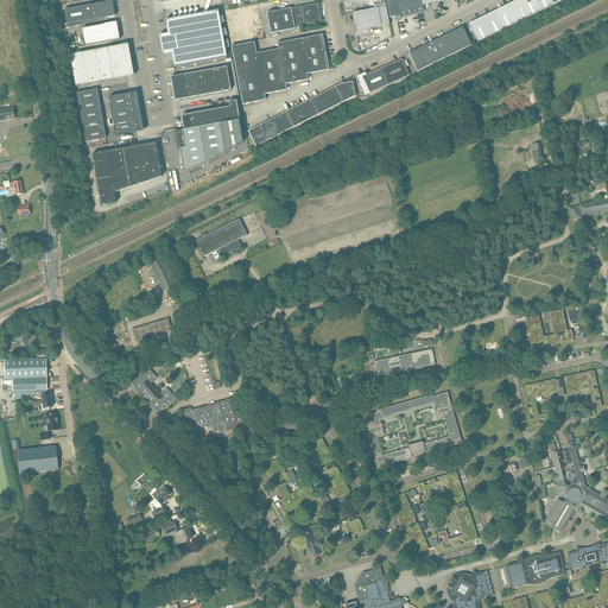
[(420,0),(386,0),(390,18),(396,17),(397,21),(399,20),(400,18),(400,16),(423,12),(420,0)]
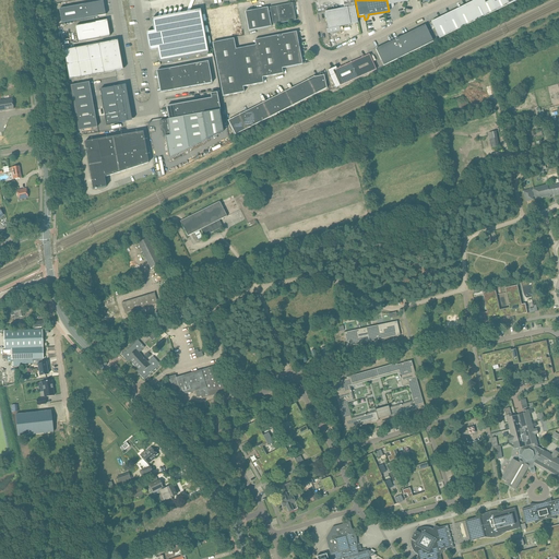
[(387,0),(389,11),(390,11),(389,8),(391,7),(391,4),(409,1),(408,0),(387,0)]
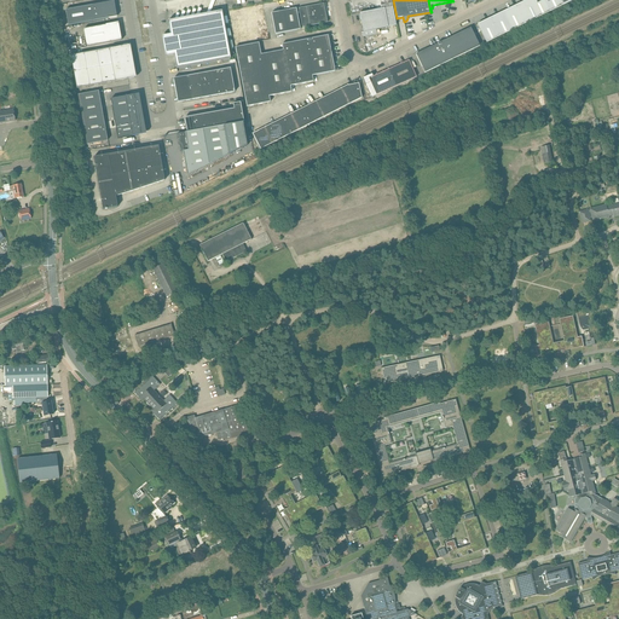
[(528,0),(527,0),(516,6),(525,24),(538,18),(528,0)]
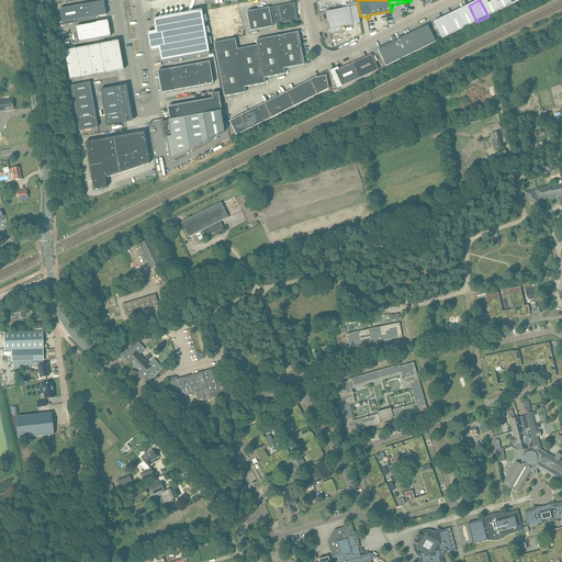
[(494,0),(480,0),(489,17),(499,11),(494,0)]
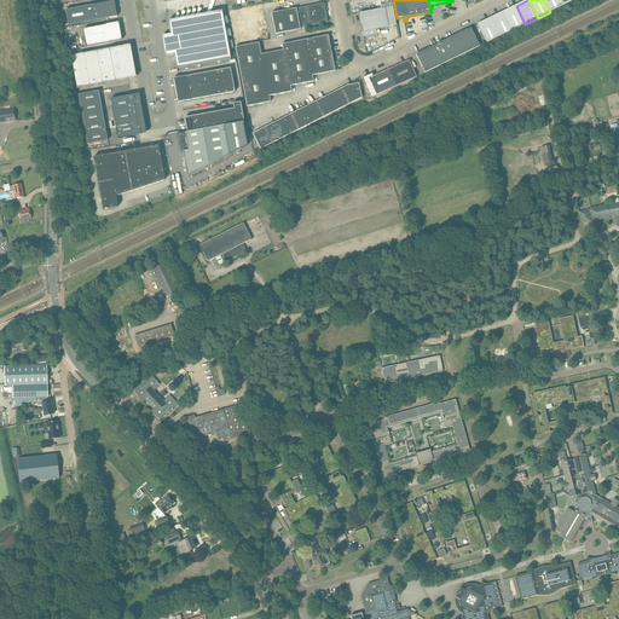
[(544,0),(550,12),(563,5),(560,0),(544,0)]
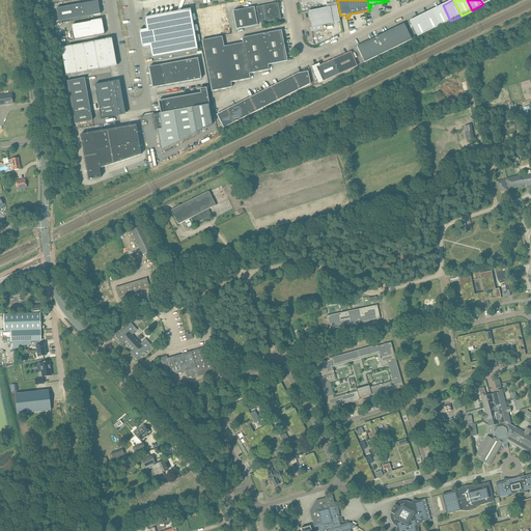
[(56,8),(58,22),(101,15),(98,1),(56,8)]
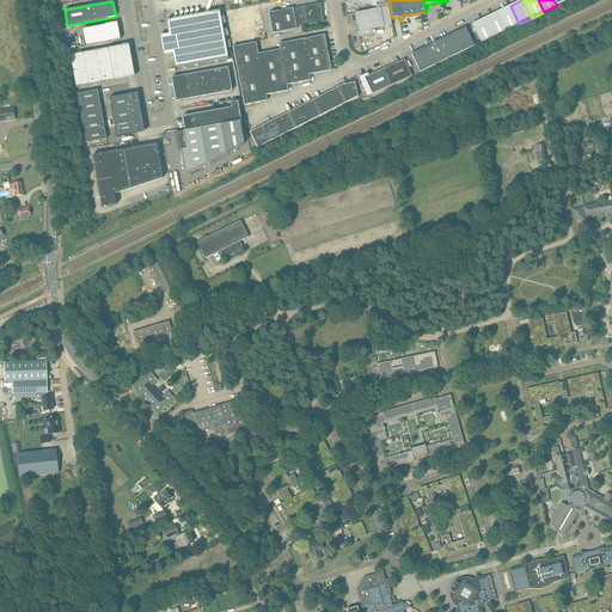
[(320,4),(295,8),(299,26),(324,22),(320,4)]
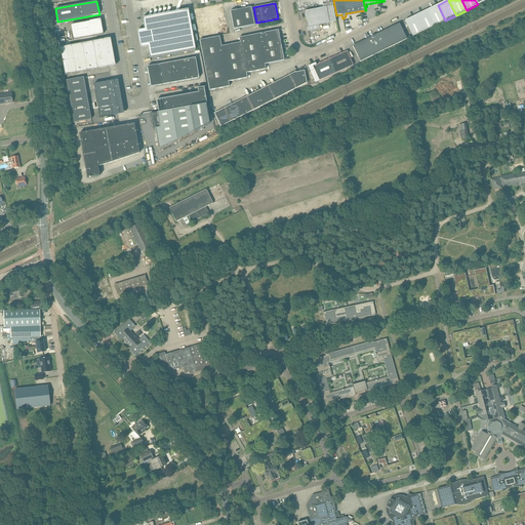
[(438,5),(427,10),(435,26),(445,21),(438,5)]
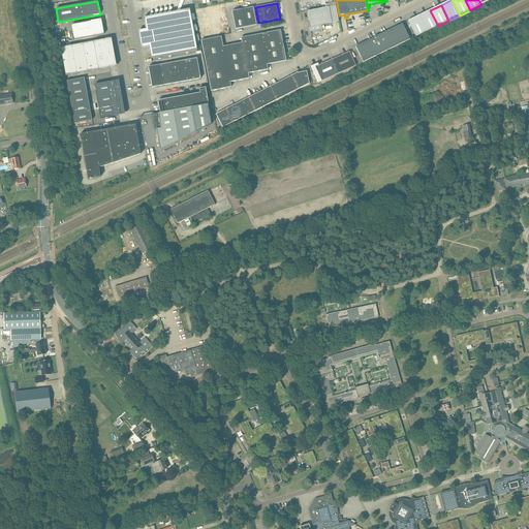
[(219,6),(213,6),(215,24),(227,23),(224,7),(219,7),(219,6)]
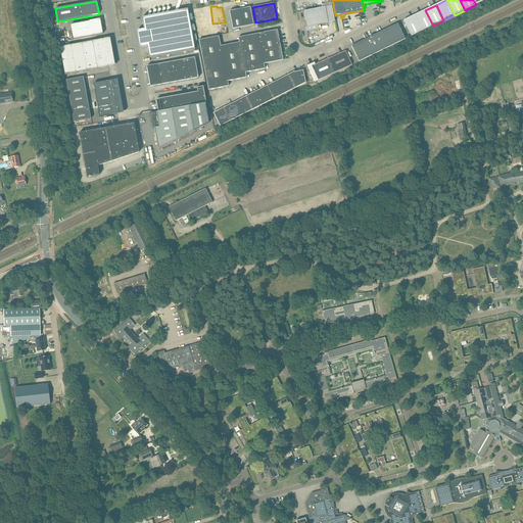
[(322,8),(304,11),(307,27),(305,28),(306,32),(319,29),(318,25),(335,21),(332,6),(322,8)]
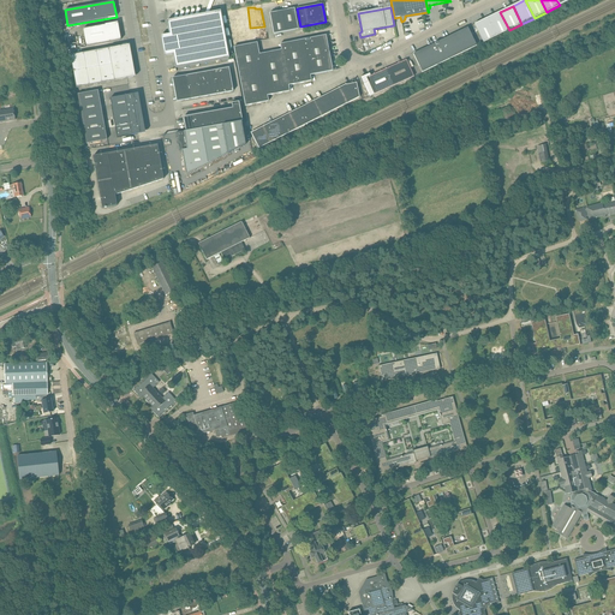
[(294,9),(270,13),(274,34),(298,29),(294,9)]
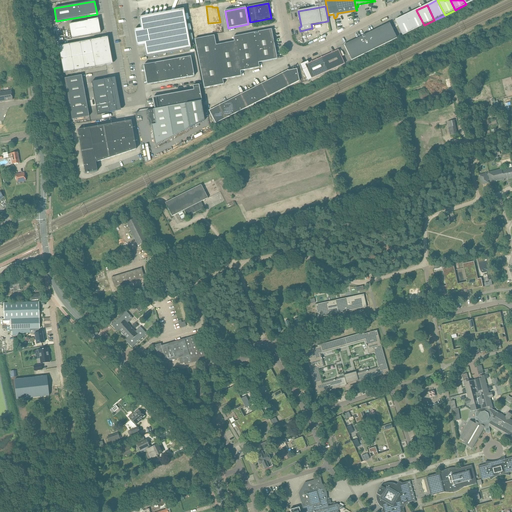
[(166,13),(165,13),(165,15),(161,14),(160,16),(157,15),(156,17),(152,15),(151,17),(148,16),(147,18),(144,17),(139,18),(141,29),(134,30),(137,47),(144,46),(146,57),(191,49),(183,10),(179,11),(178,13),(175,11),(174,11),(173,13),(170,12),(169,14),(166,13)]
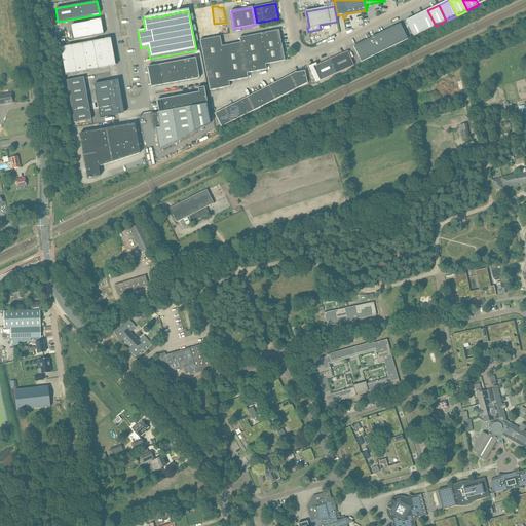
[(427,10),(417,15),(424,31),(436,26),(427,10)]
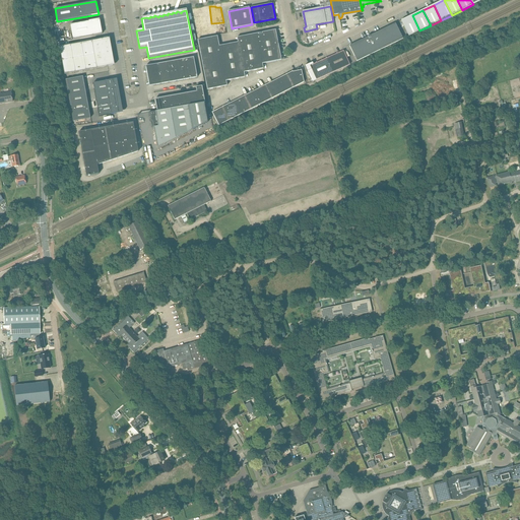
[(401,20),(408,36),(419,30),(412,15),(402,20),(401,20)]
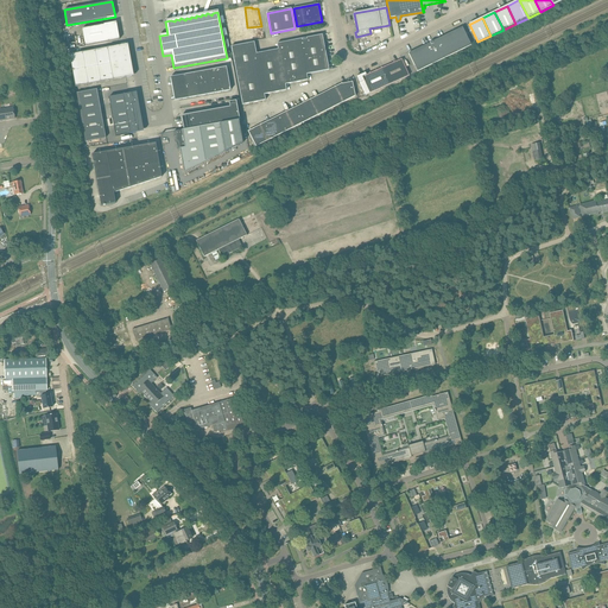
[(119,39),(115,23),(82,29),(86,46),(119,39)]
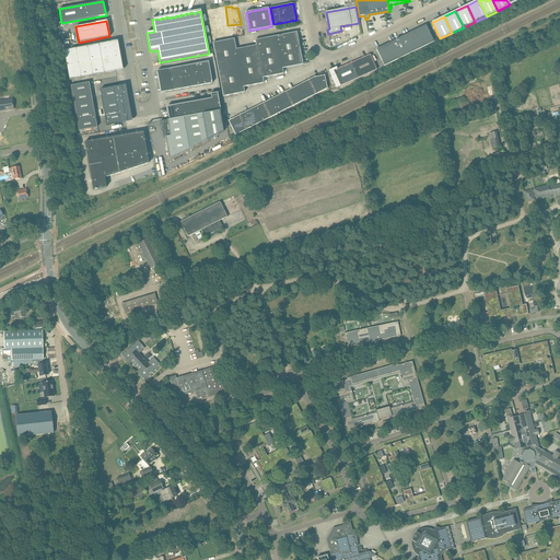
[(396,39),(376,49),(377,51),(384,66),(434,42),(426,25),(398,38),(396,39)]
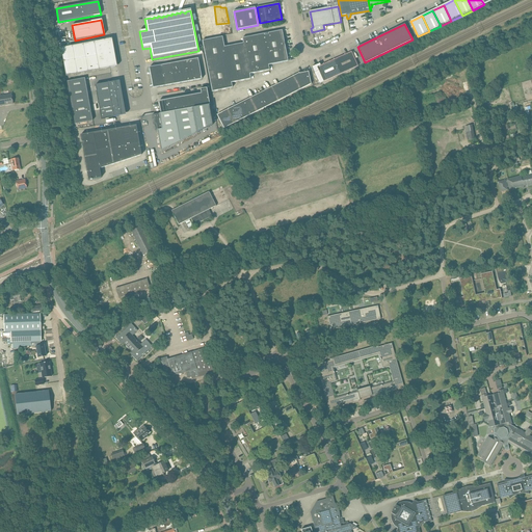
[(282,31),(262,34),(266,53),(268,64),(288,61),(282,31)]
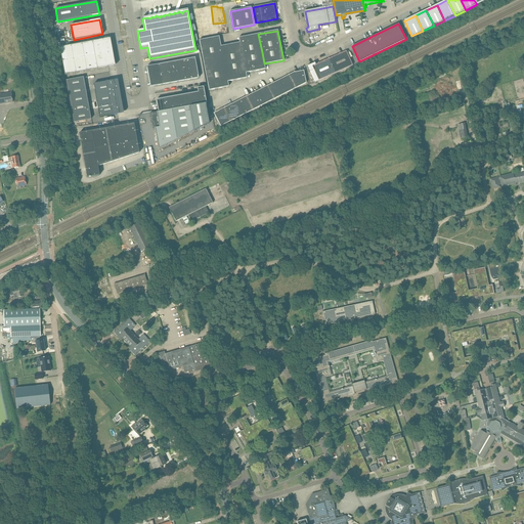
[(258,34),(238,38),(239,43),(243,56),(262,52),(258,34)]
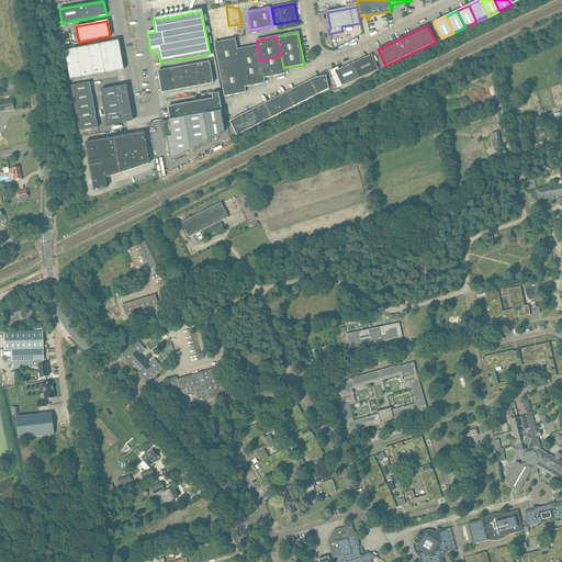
[(235,40),(214,43),(218,69),(239,65),(237,49),(235,40)]
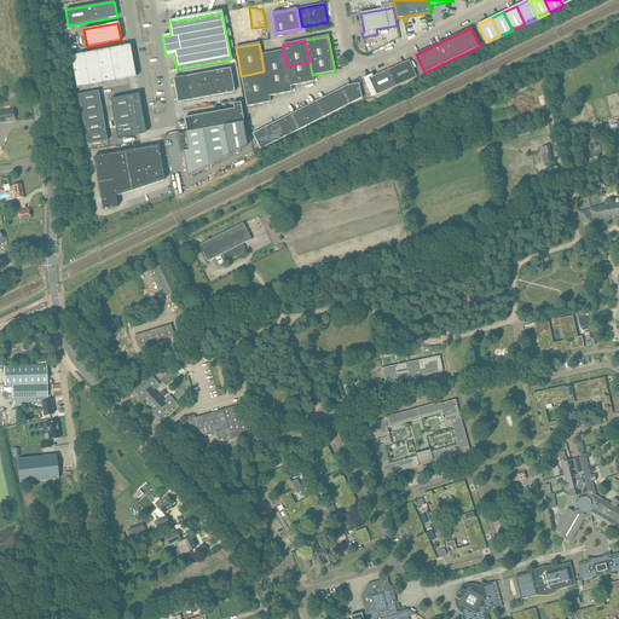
[(70,56),(76,88),(136,77),(131,45),(70,56)]
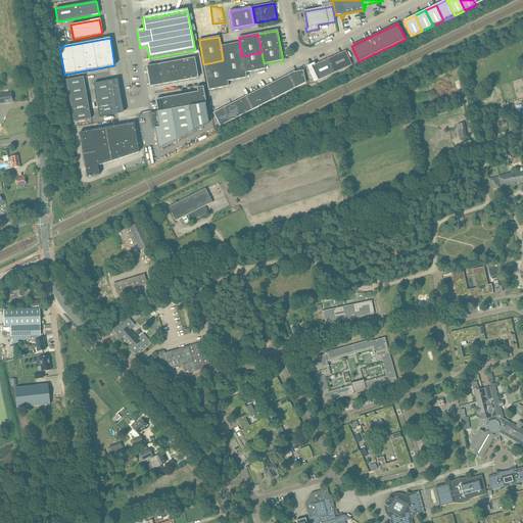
[(239,43),(221,46),(223,60),(224,63),(243,59),(242,56),(239,43)]
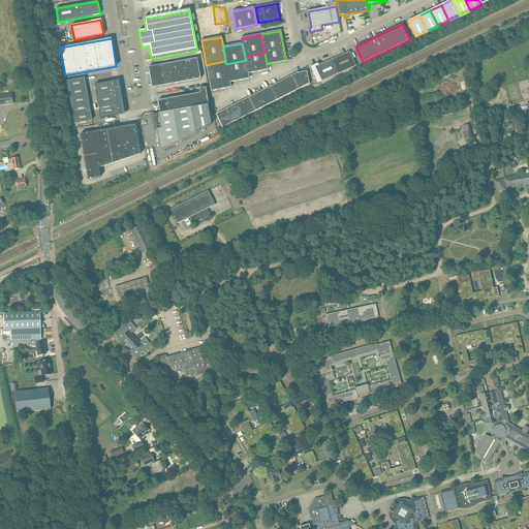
[(333,59),(332,59),(338,74),(355,66),(349,52),(333,59)]
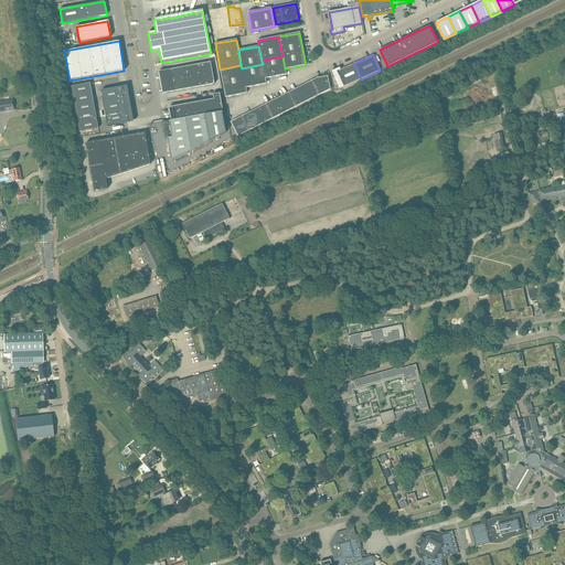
[(283,56),(262,61),(263,64),(265,78),(286,74),(285,68),(283,56)]
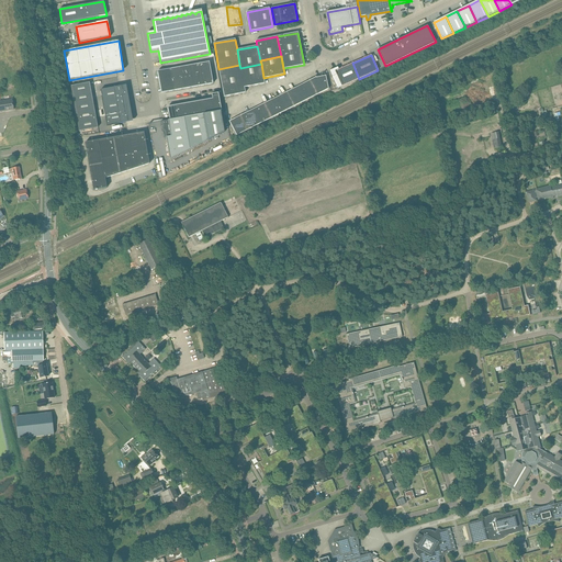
[(157,71),(161,93),(213,83),(210,63),(157,71)]
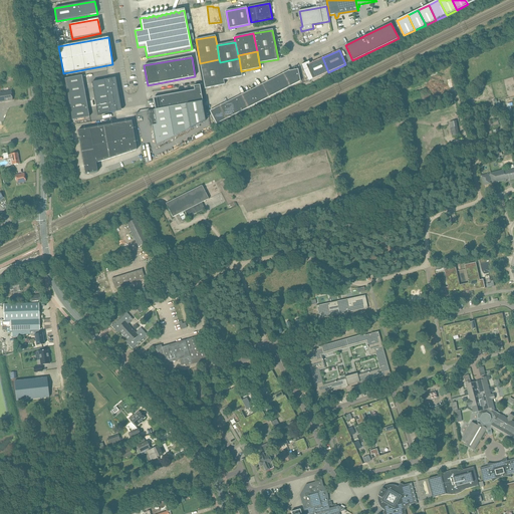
[(309,61),(301,65),(308,81),(312,79),(328,72),(322,57),(309,63),(309,61)]
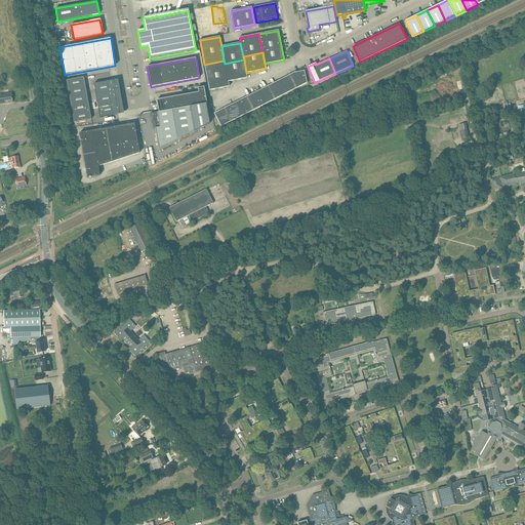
[(244,59),(225,64),(228,81),(247,78),(246,73),(244,59)]
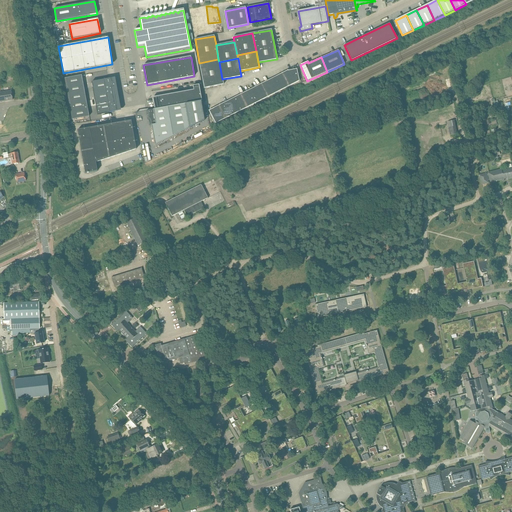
[(218,59),(199,63),(204,88),(223,84),(222,79),(219,62),(218,59)]
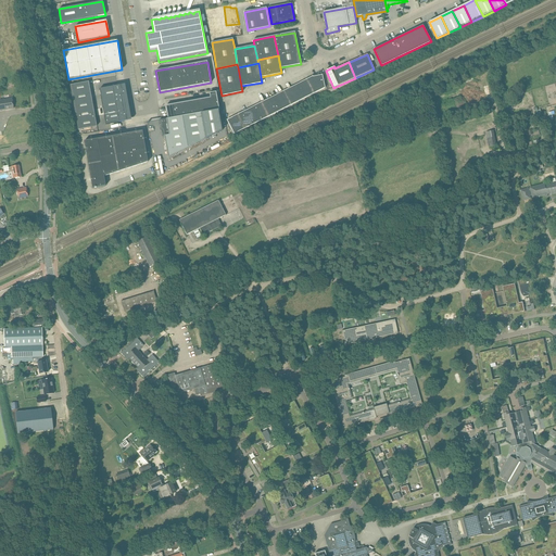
[(320,73),(307,79),(315,93),(325,88),(323,75),(321,75),(320,73)]
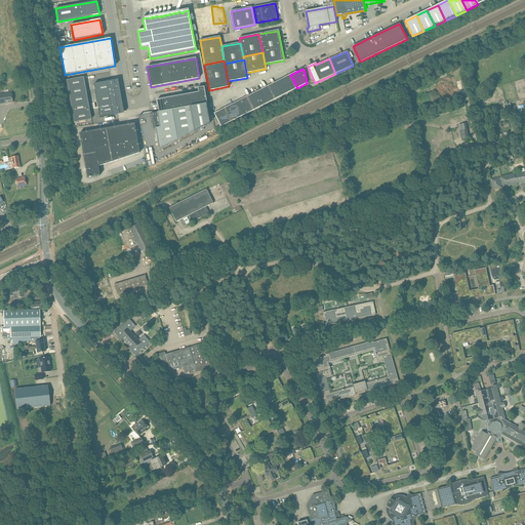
[(290,75),(280,80),(286,93),(297,88),(290,75)]
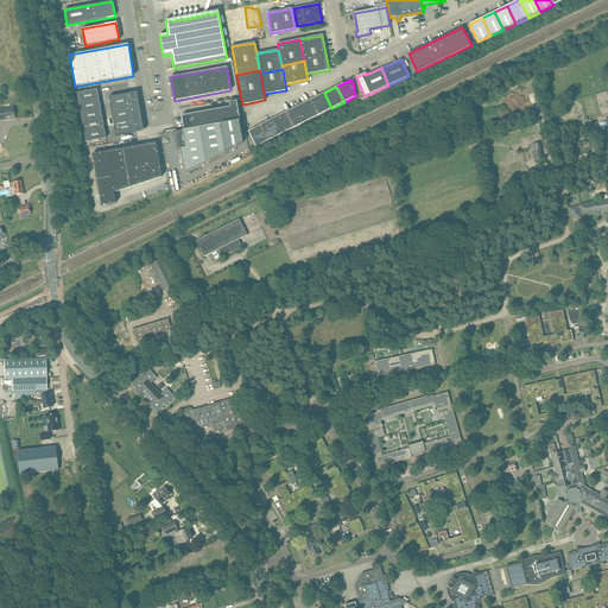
[(106,138),(97,89),(76,93),(86,141),(106,138)]
